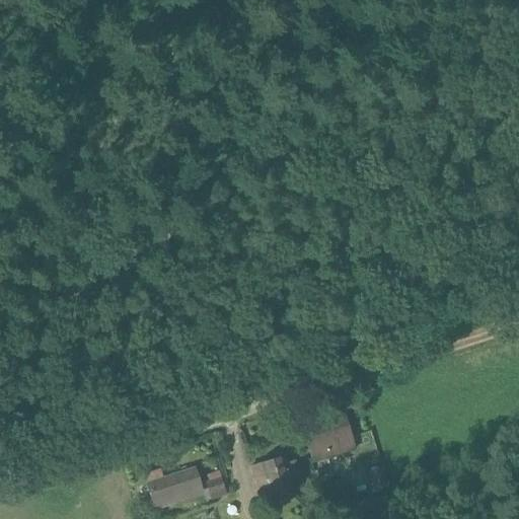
[(302,428),(313,462),(355,448),(344,415),(302,428)]
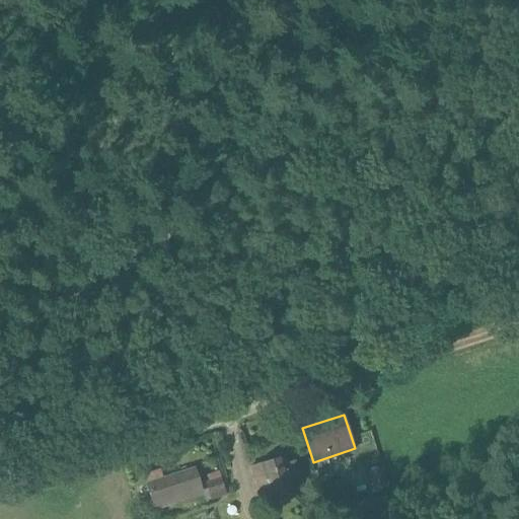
[(283,456),(248,467),(254,487),(266,484),(272,501),(294,495),(289,478),(298,476),(294,463),(285,466),(283,456)]
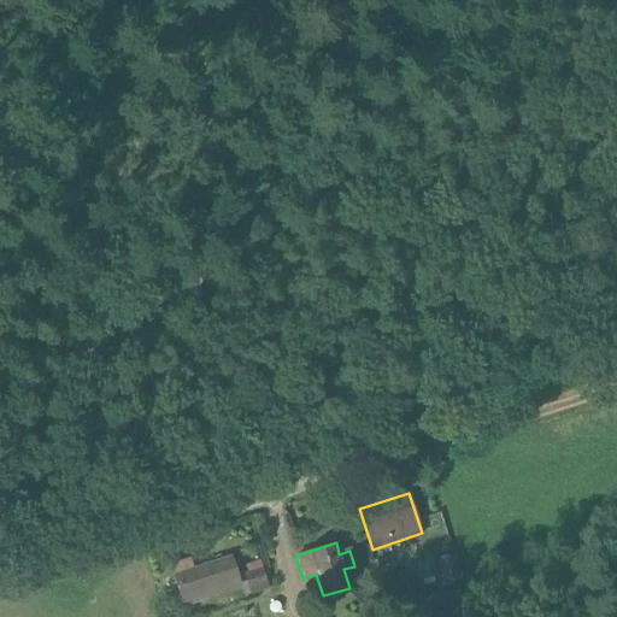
[(227,558),(193,569),(191,558),(171,564),(175,575),(174,575),(183,607),(238,589),(235,582),(227,558)]
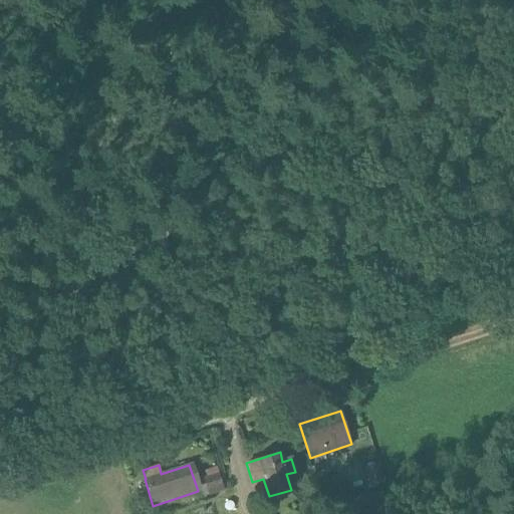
[(203,477),(209,496),(225,491),(219,472),(203,477)]
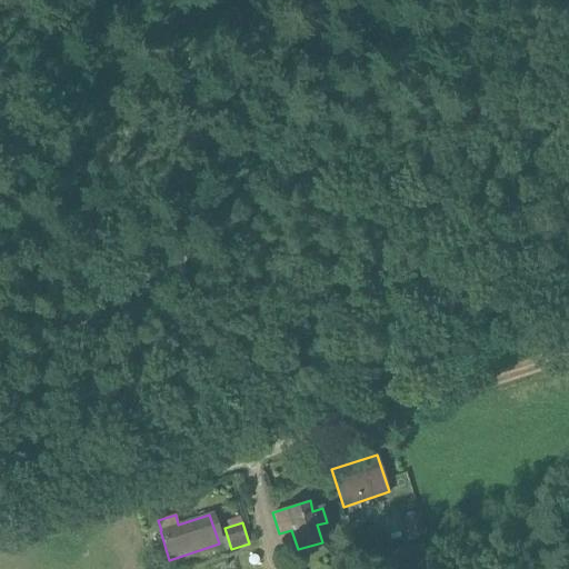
[(420,568),(435,565),(427,540),(391,552),(397,568),(420,568)]
